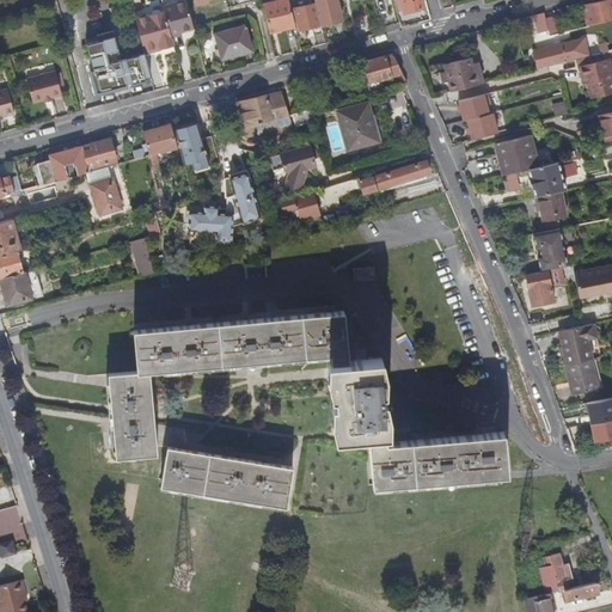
[(185,0),(163,7),(164,13),(171,37),(182,35),(181,32),(194,28),(185,0)]
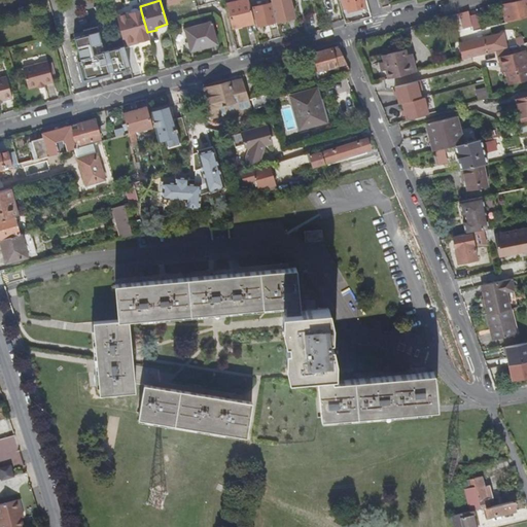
[(166,0),(171,14),(178,12),(178,10),(189,6),(187,0),(166,0)]
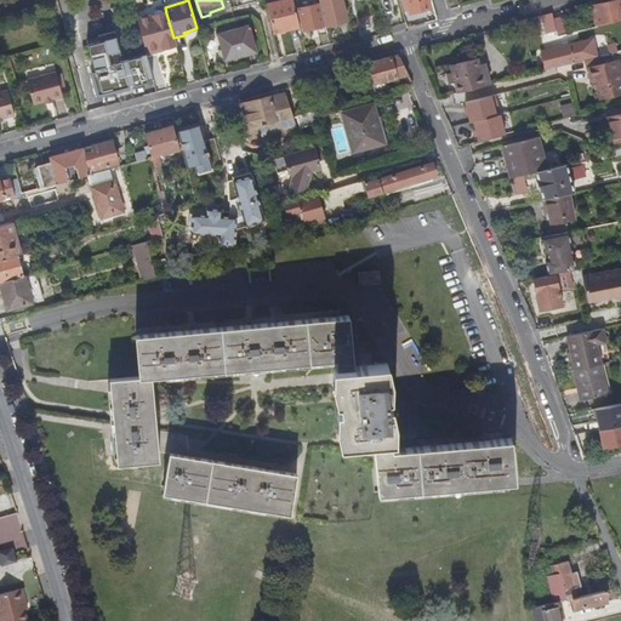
[(273,34),(300,27),(292,0),(286,0),(267,5),(268,10),(273,34)]
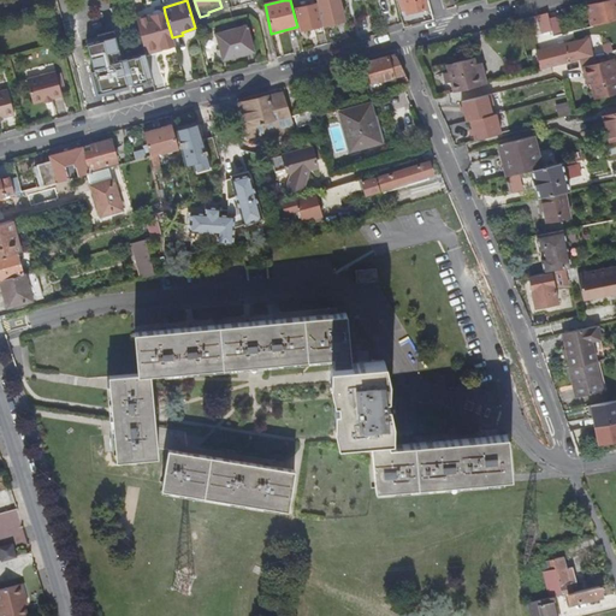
[(323,27),(344,21),(339,0),(317,0),(318,4),(323,27)]
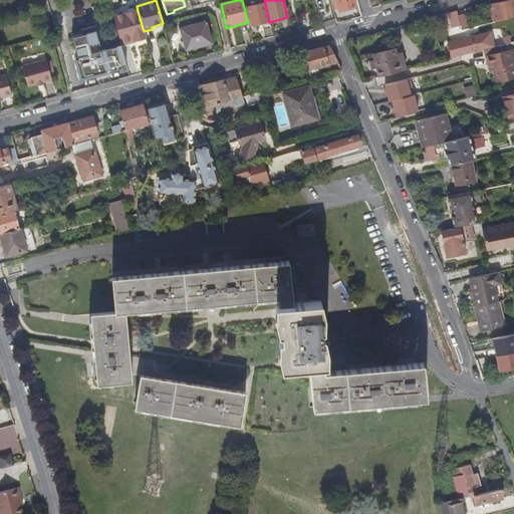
[(332,0),(334,5),(337,4),(339,12),(356,8),(354,0),(332,0)]
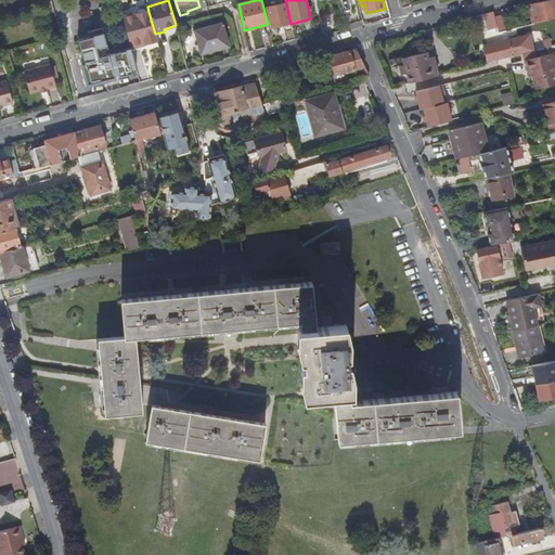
[(533,24),(554,17),(554,0),(549,0),(530,5),(533,24)]
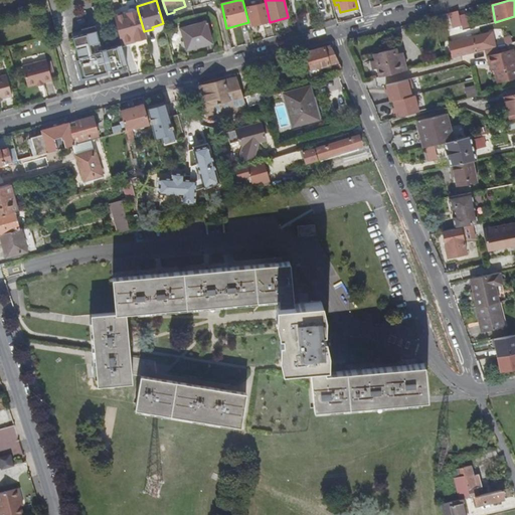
[(271,24),(270,22),(266,3),(247,7),(252,25),(263,23),(264,30),(272,28),(271,24)]
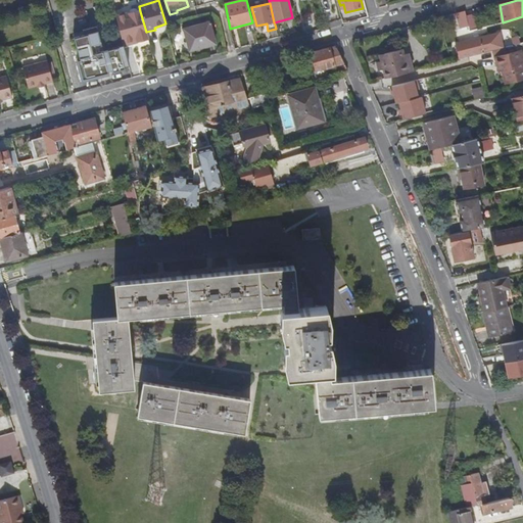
[(148,40),(146,32),(140,11),(115,16),(122,40),(123,43),(136,40),(137,43),(148,40)]
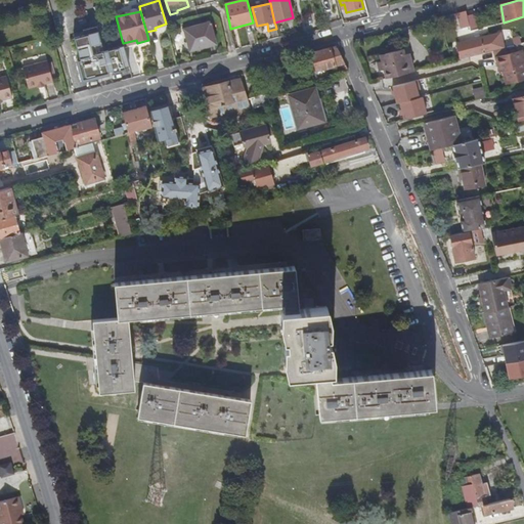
[(471,31),(479,29),(475,13),(467,16),(471,31)]
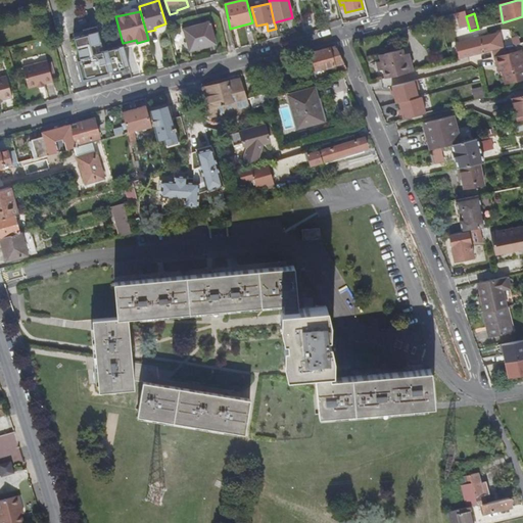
[(216,44),(209,22),(184,30),(190,51),(216,44)]
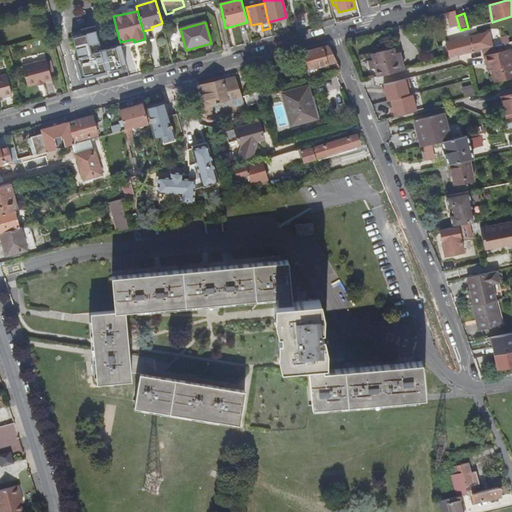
[(448,55),(449,58),(455,56),(454,53),(471,48),(472,51),(481,48),(478,35),(446,44),(449,55),(448,55)]
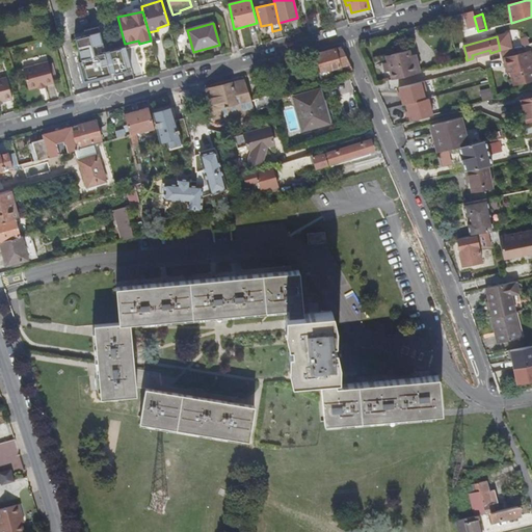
[(507,50),(528,45),(526,38),(505,44),(507,50)]
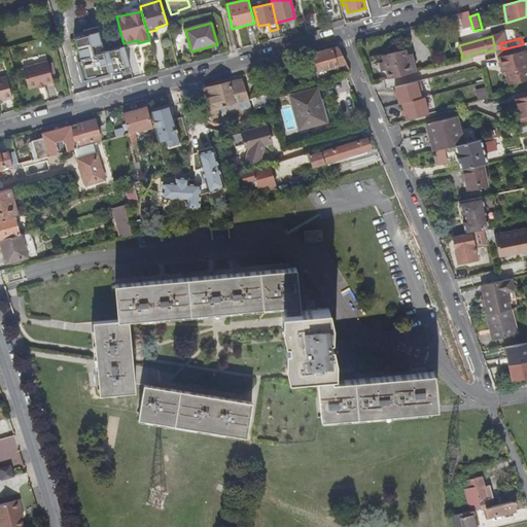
[(107,56),(126,50),(124,46),(124,43),(123,40),(104,45),(107,56)]
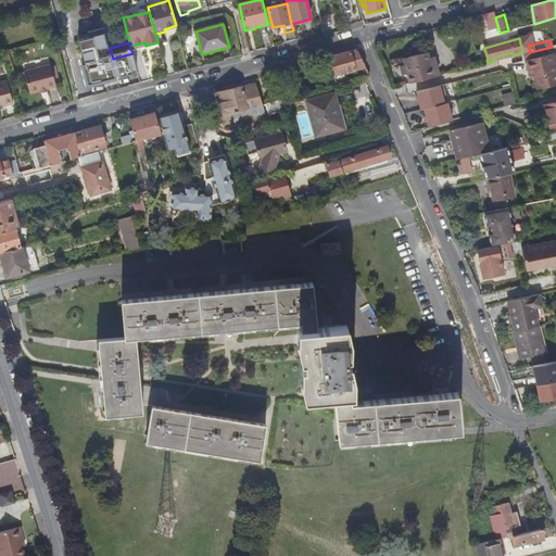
[(337,76),(344,75),(367,67),(358,50),(331,58),(337,76)]
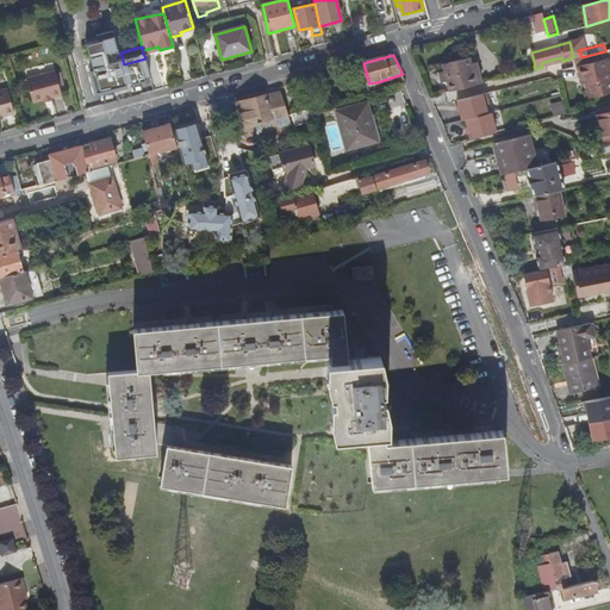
[(470,56),(448,62),(450,70),(444,72),(439,73),(441,82),(447,81),(449,92),(481,83),(478,69),(472,70),(470,56)]
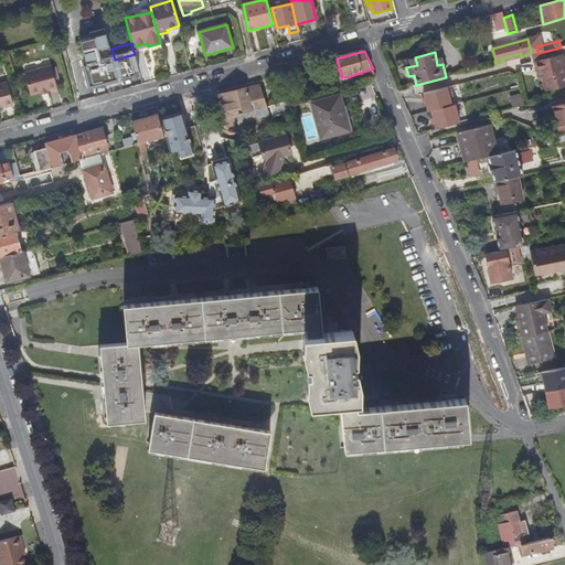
[(139,74),(135,54),(115,60),(83,68),(88,88),(139,74)]
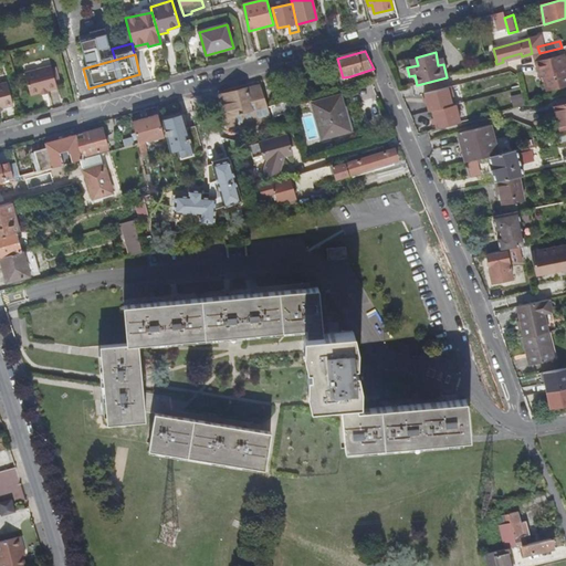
[(544,79),(565,72),(565,67),(563,55),(536,62),(541,77),(544,76),(544,79)]
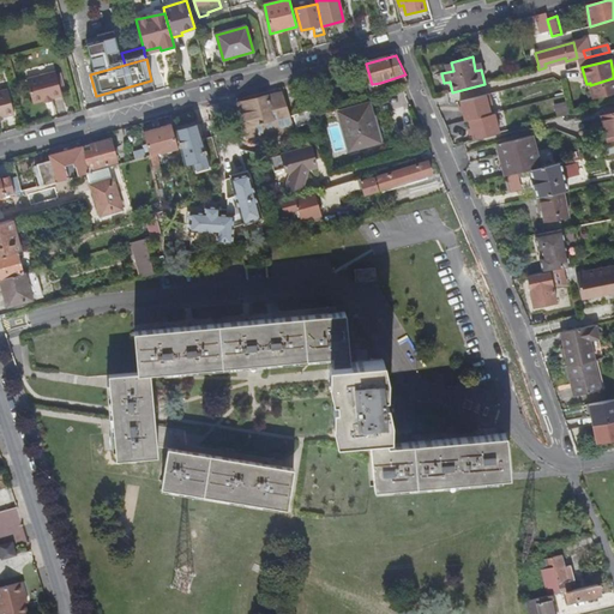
[(61,96),(60,92),(55,76),(55,73),(26,80),(32,104),(61,96)]
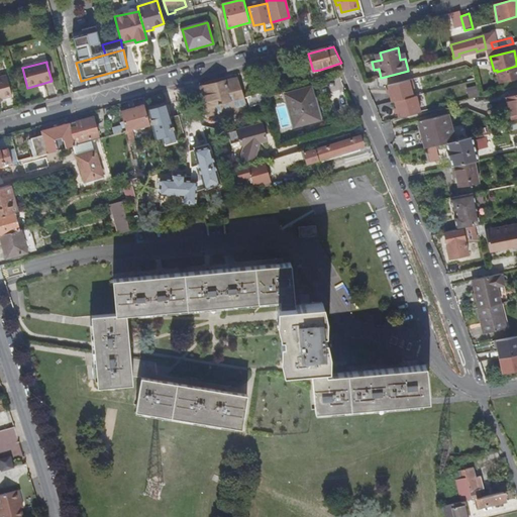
[(516,66),(497,72),(500,83),(516,78),(516,66)]
